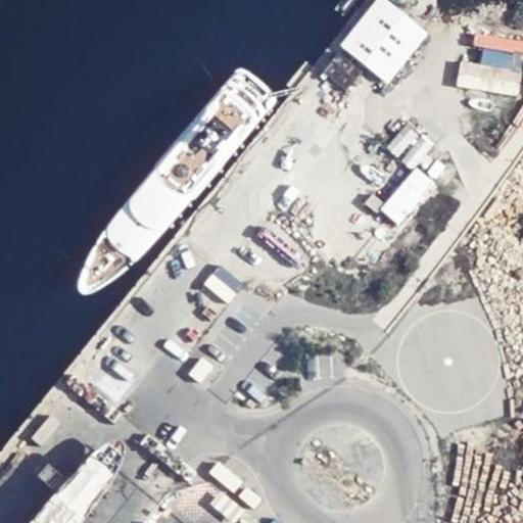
[(385,0),(376,0),(338,45),(385,83),(426,35),(385,0)]
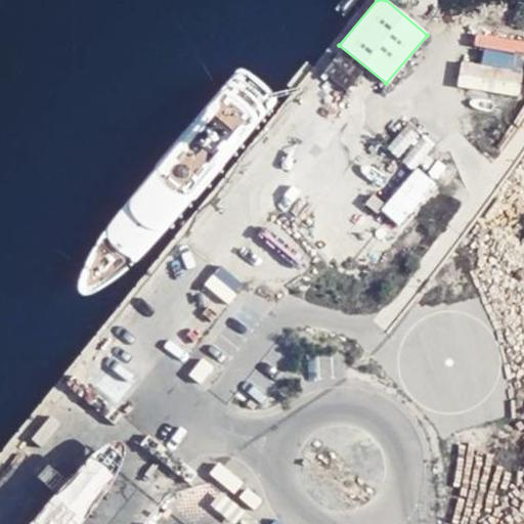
[(398,158),(417,135),(406,125),(385,149),(398,158)]
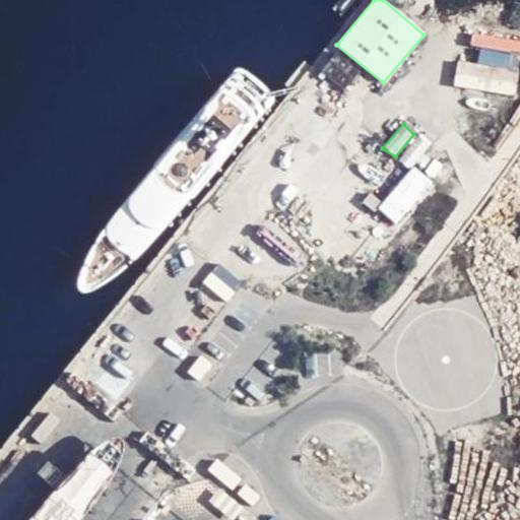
[(428,146),(416,137),(398,160),(409,170),(428,146)]
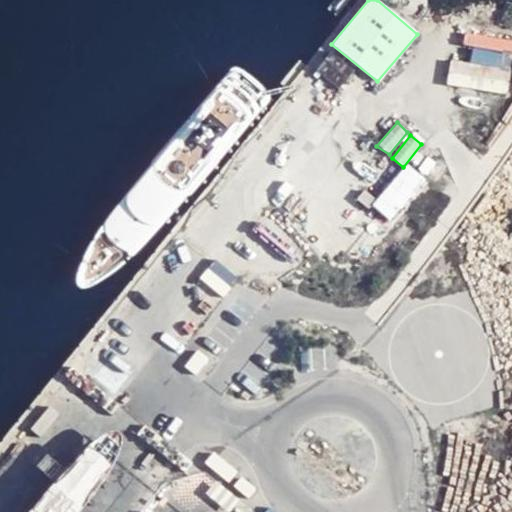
[(416,170),(426,177),(438,161),(428,154),(416,170)]
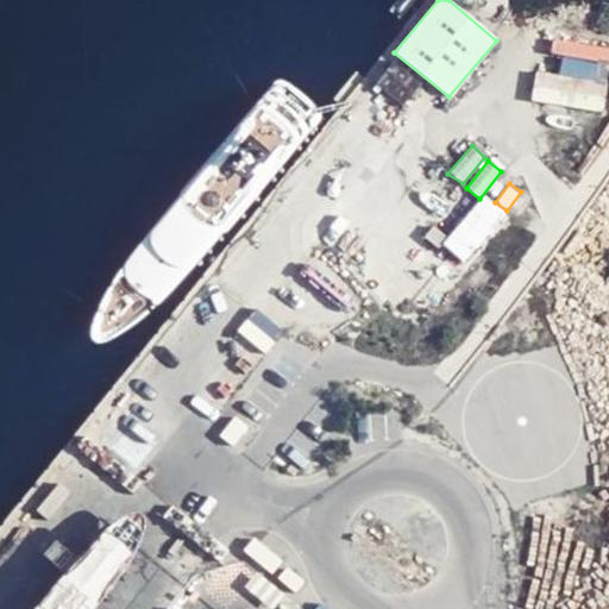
[(504,214),(483,198),(443,244),(464,263),(504,214)]
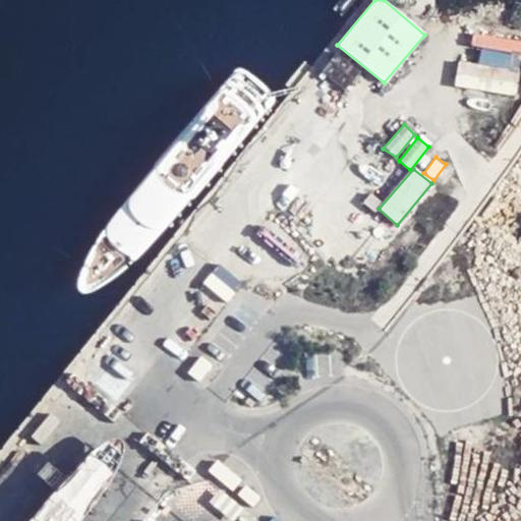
[(219,459),(210,469),(234,488),(242,478),(219,459)]
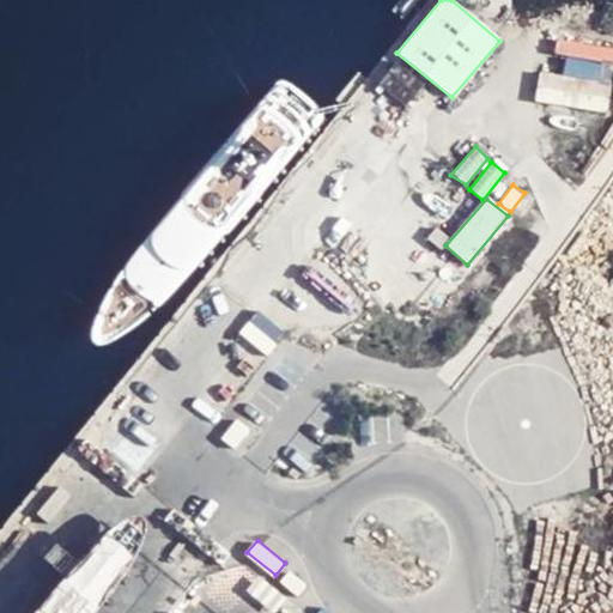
[(308,584),(290,570),(281,581),(299,594),(308,584)]
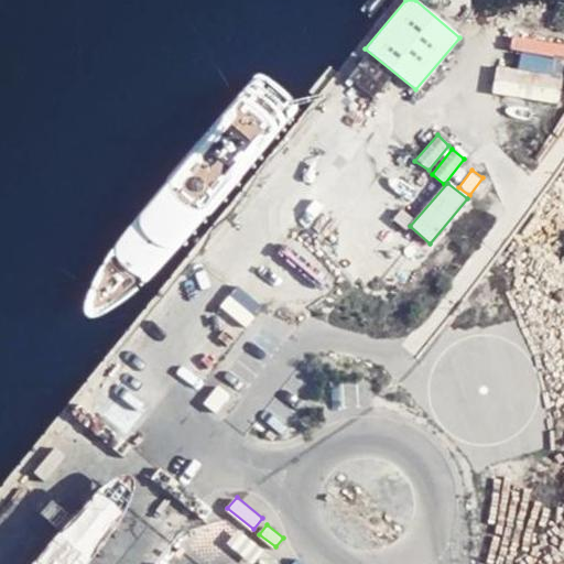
[(196,563),(171,542),(151,563),(196,563)]
